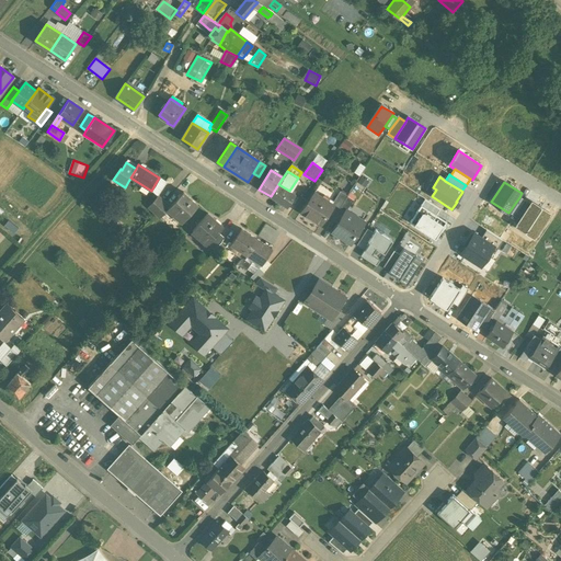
[(289,191),(278,184),(271,196),(287,207),(296,194),(289,191)]
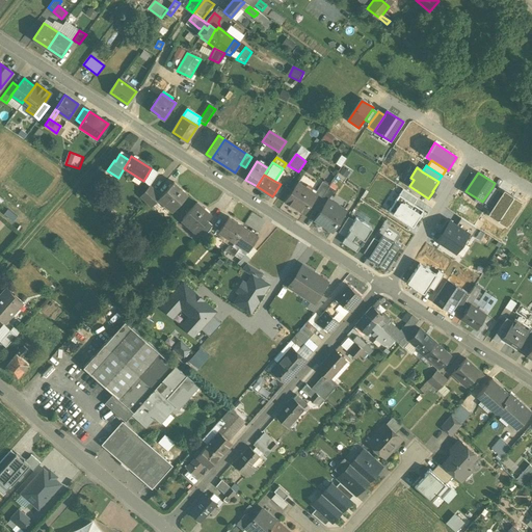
[(322,182),(315,193),(317,195),(317,194),(322,197),(328,187),(329,186),(322,182)]
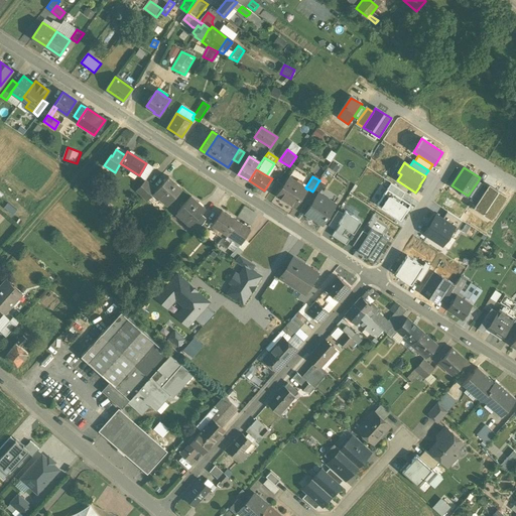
[(182,189),(168,177),(156,190),(155,192),(168,205),(182,189)]
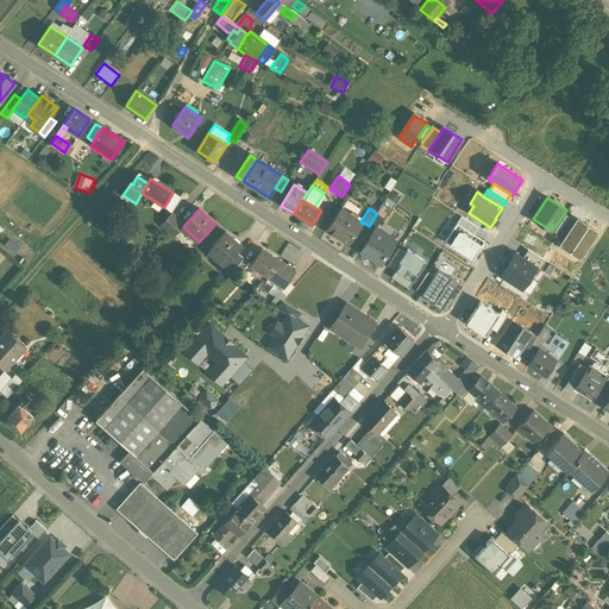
[(357,215),(352,212),(349,214),(341,209),(327,232),(349,245),(363,224),(360,221),(357,219),(357,215)]
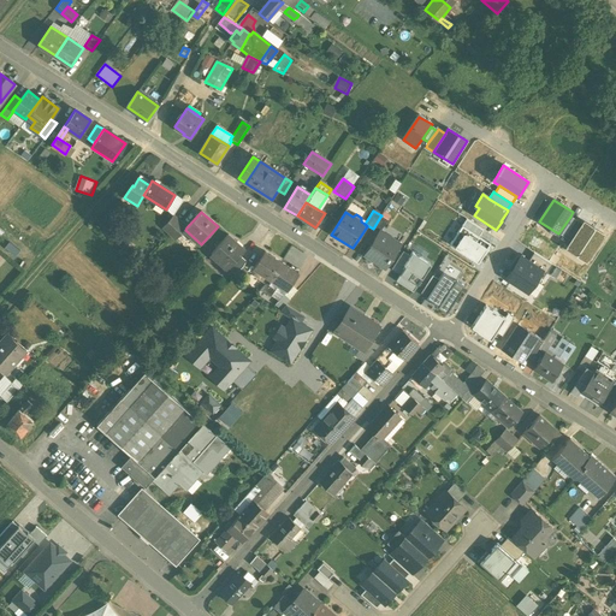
[(175,215),(163,229),(171,236),(182,223),(175,215)]
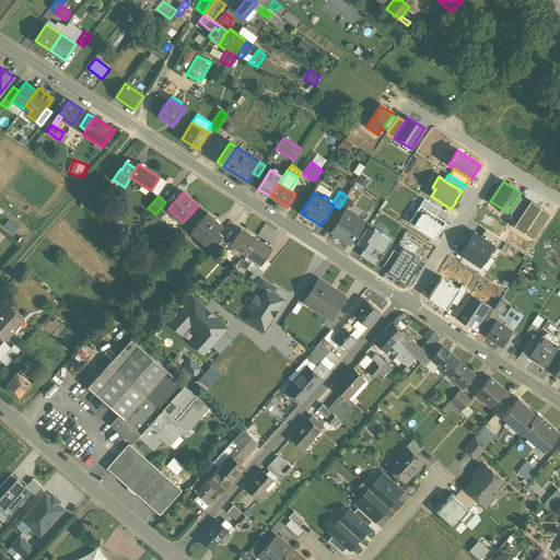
[(352,200),(346,197),(339,208),(343,211),(343,212),(345,212),(352,200)]
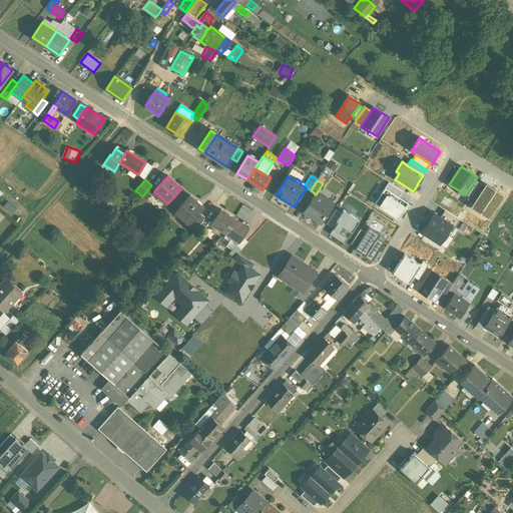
[(481,183),(475,180),(465,194),(471,198),(481,183)]
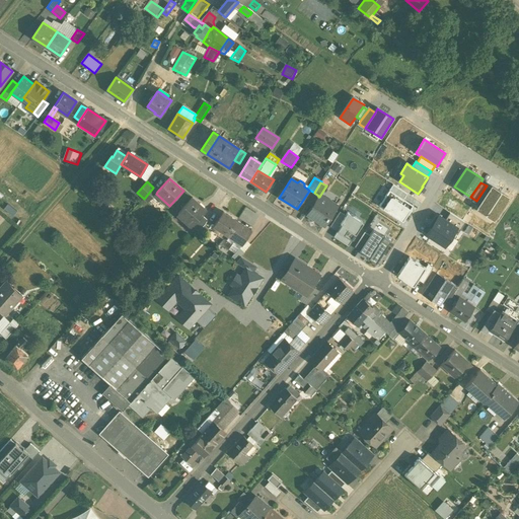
[(389,191),(403,200),(408,194),(393,184),(389,191)]
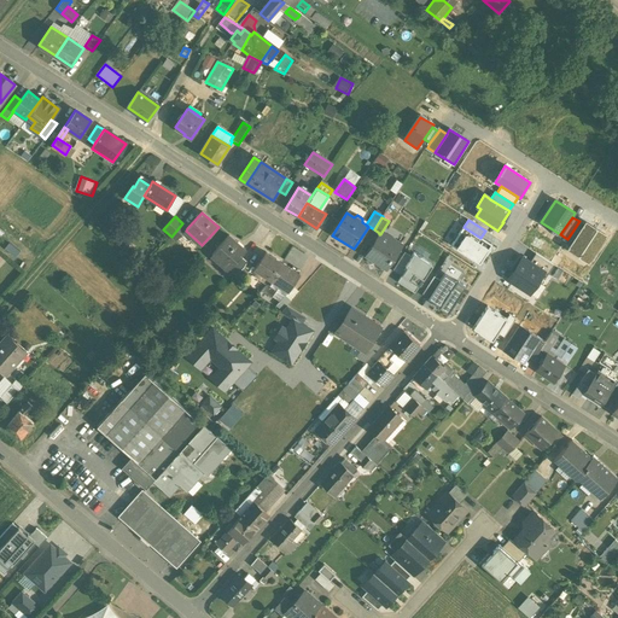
[(567,239),(573,244),(586,226),(579,221),(567,239)]
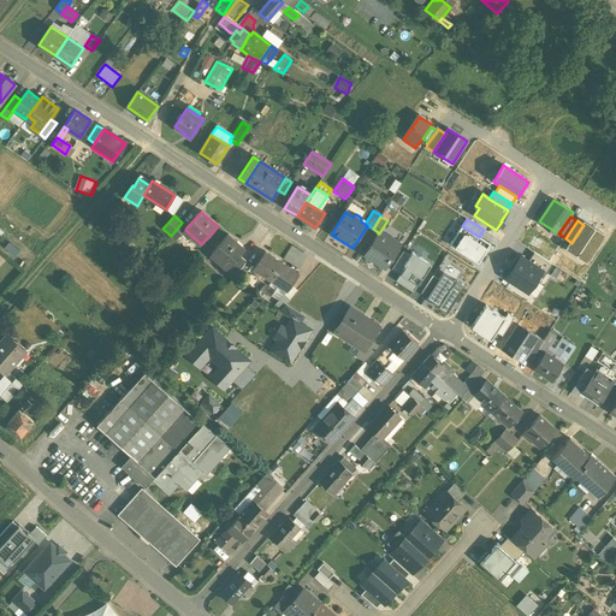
[(182,223),(171,236),(176,241),(185,230),(187,227),(182,223)]
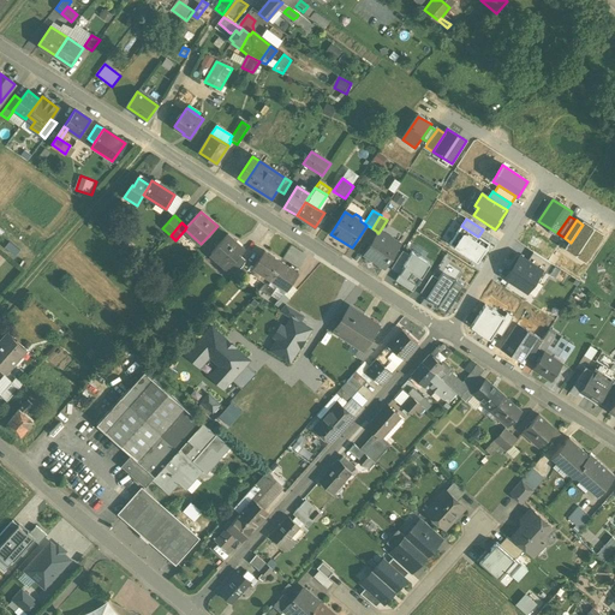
[(603,234),(584,222),(583,225),(571,243),(566,249),(585,261),(603,234)]
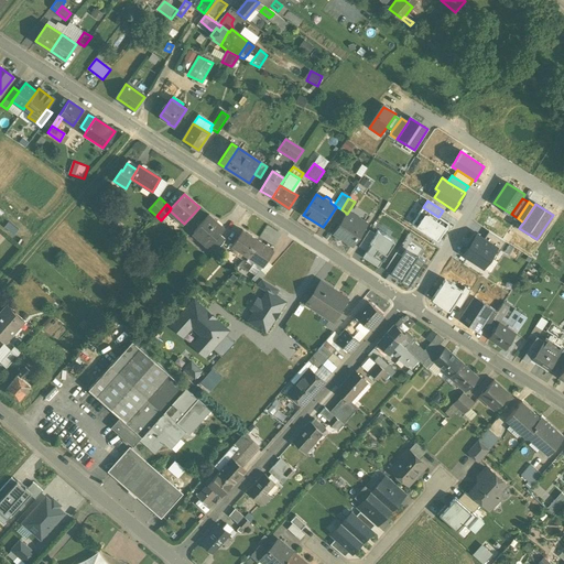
[(438,217),(423,207),(412,225),(438,240),(449,223),(438,217)]
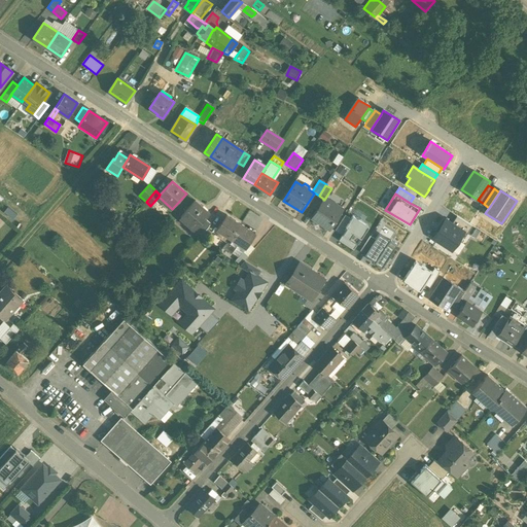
[(324,200),(323,200),(311,218),(328,230),(341,211),(324,200)]
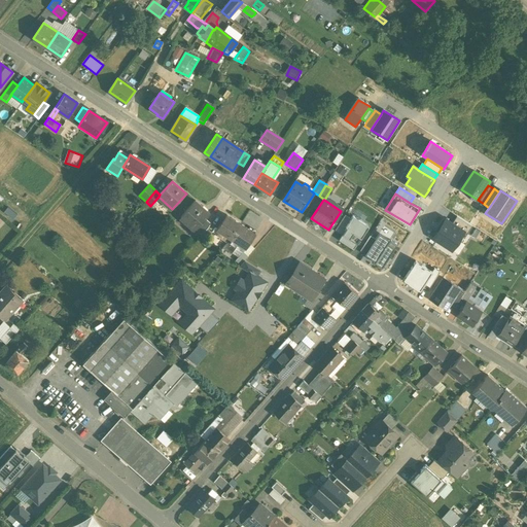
[(210,214),(196,202),(181,217),(196,231),(206,219),(210,214)]
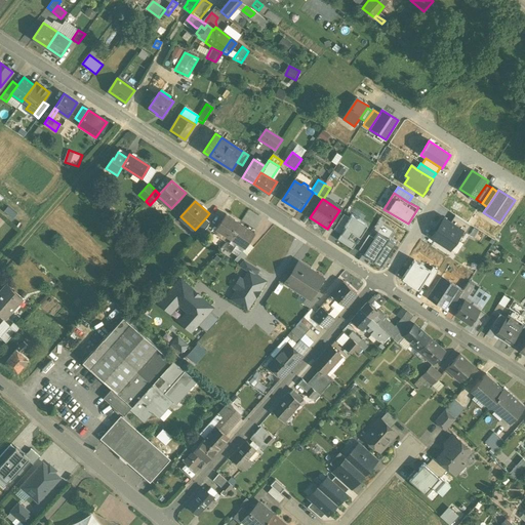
[(9,208),(6,212),(16,218),(19,213),(9,208)]
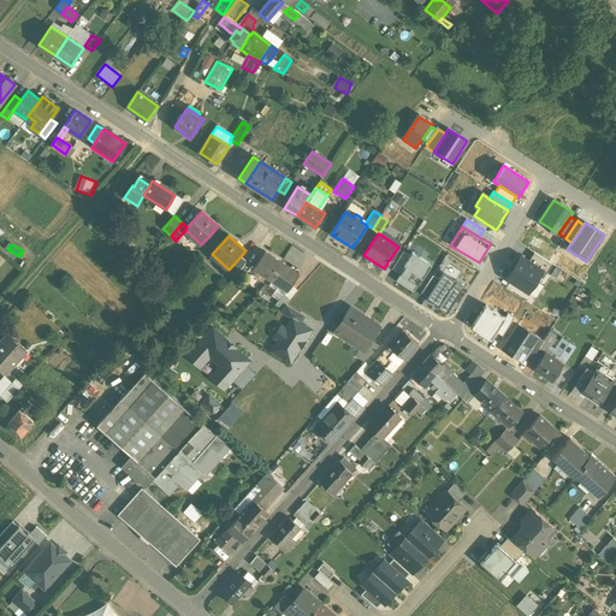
[(280,262),(265,252),(254,268),(270,279),(280,262)]
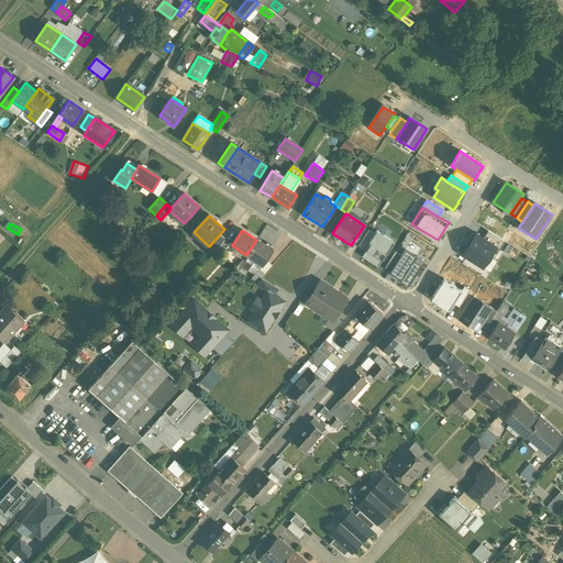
[(368,231),(359,246),(365,252),(371,243),(370,242),(375,234),(368,231)]
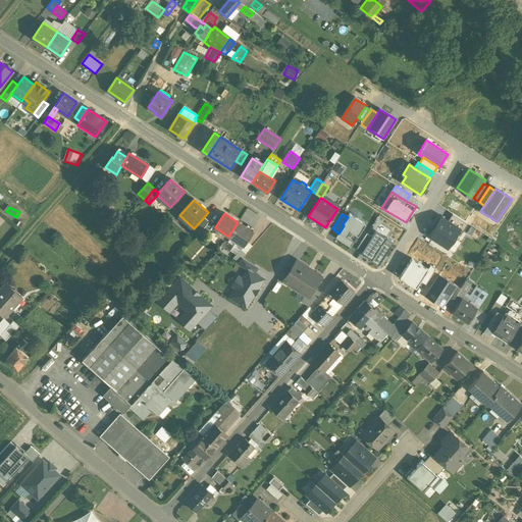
[(348,217),(343,224),(344,225),(338,233),(335,239),(351,248),(366,224),(350,214),(348,217)]
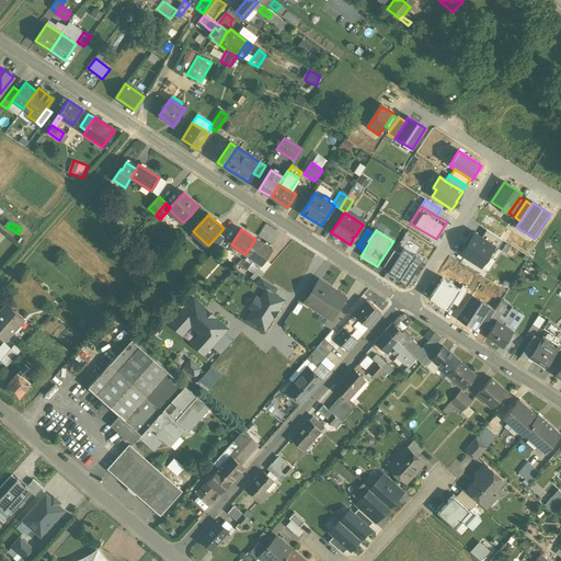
[(481,239),(497,249),(502,241),(487,230),(481,239)]
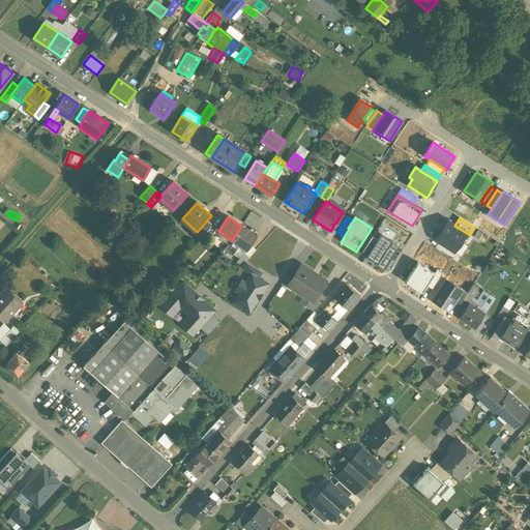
[(464,243),(470,235),(454,226),(445,219),(437,232),(439,234),(436,239),(453,252),(461,241),(464,243)]
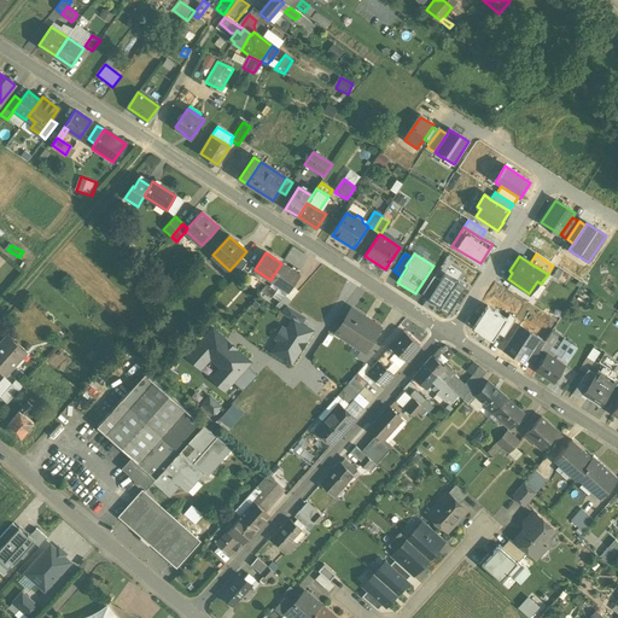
[(242,257),(229,270),(237,277),(244,268),(248,262),(242,257)]
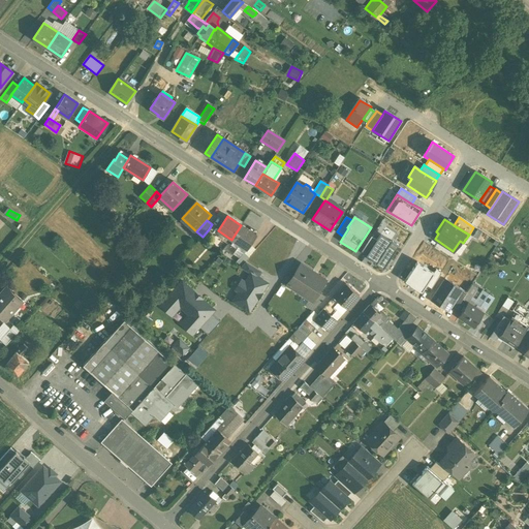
[(256,236),(241,225),(231,240),(240,245),(247,250),(256,236)]
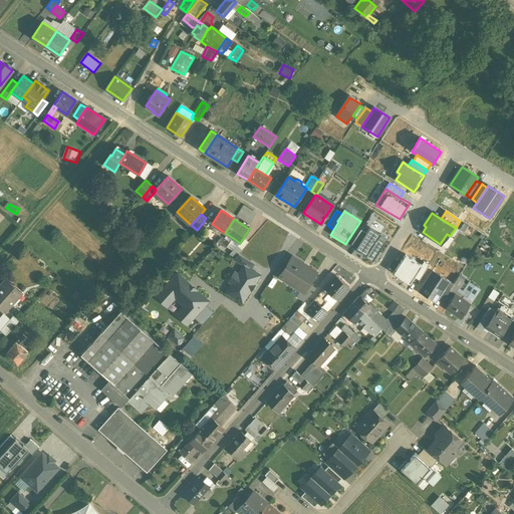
[(197,230),(195,231),(200,236),(208,227),(203,223),(197,230)]
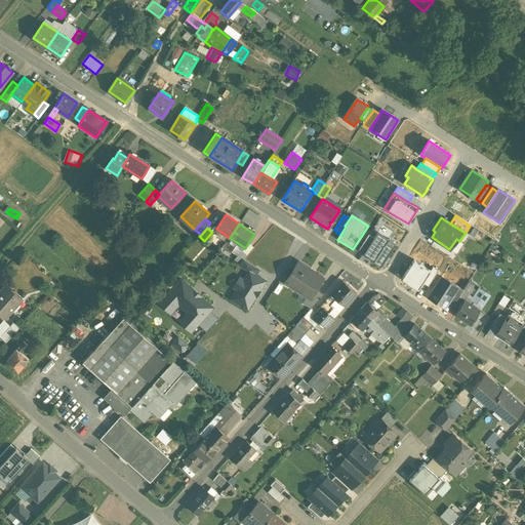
[(373,238),(363,253),(373,259),(372,260),(380,267),(396,243),(377,232),(373,238)]
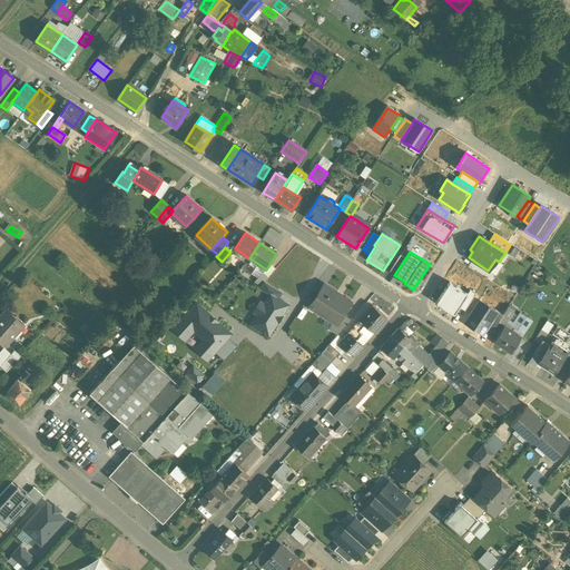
[(401,255),(390,272),(394,275),(405,258),(401,255)]
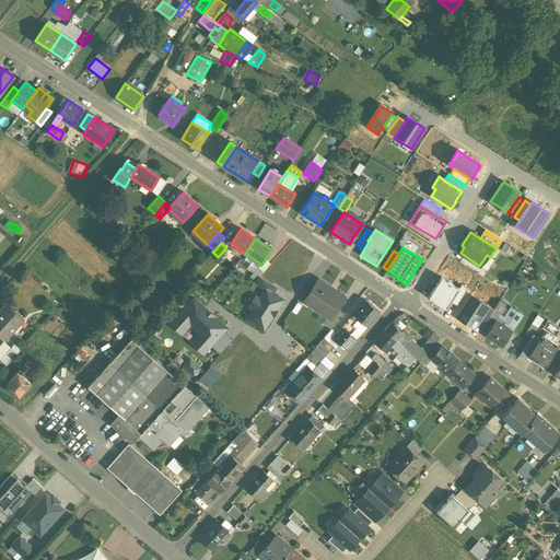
[(254,259),(245,254),(243,257),(238,263),(247,269),(254,259)]
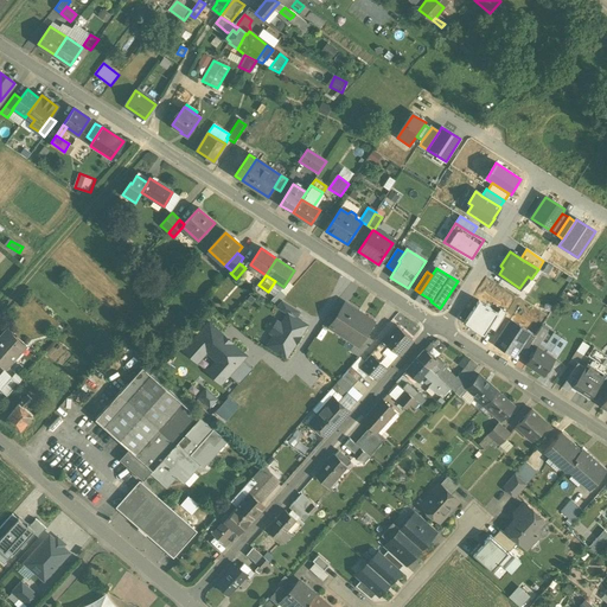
[(286,295),(281,291),(272,300),(278,305),(286,295)]
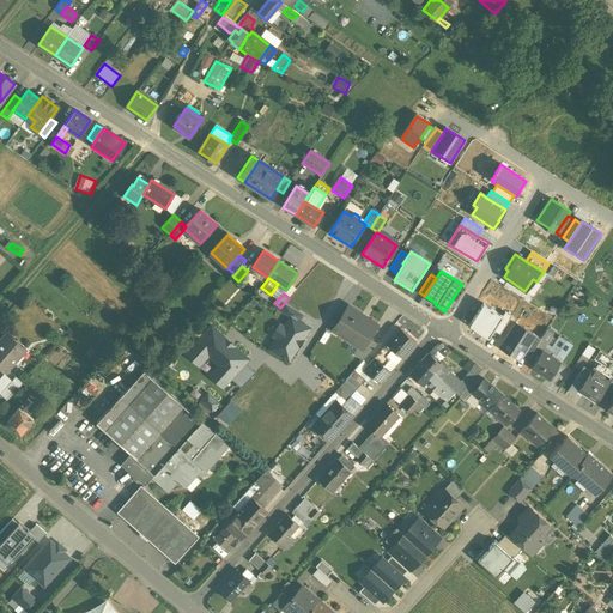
[(493,331),(503,316),(484,303),(469,326),(489,339),(493,331)]
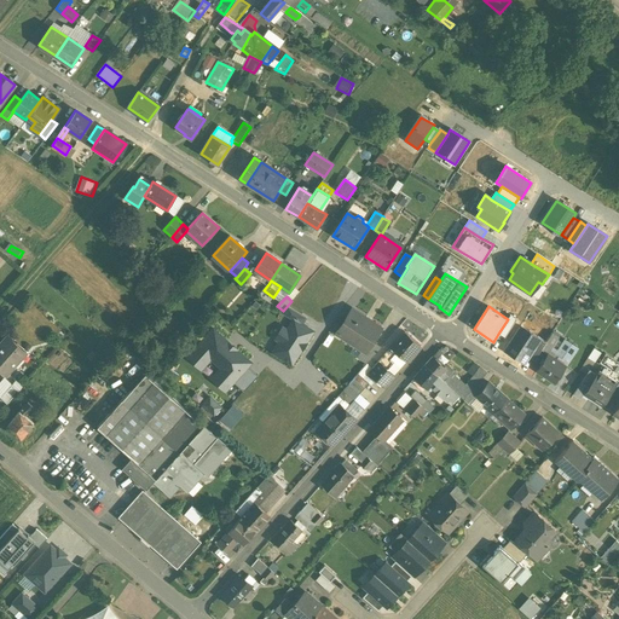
[(306,318),(288,307),(283,313),(294,320),(302,325),(306,318)]
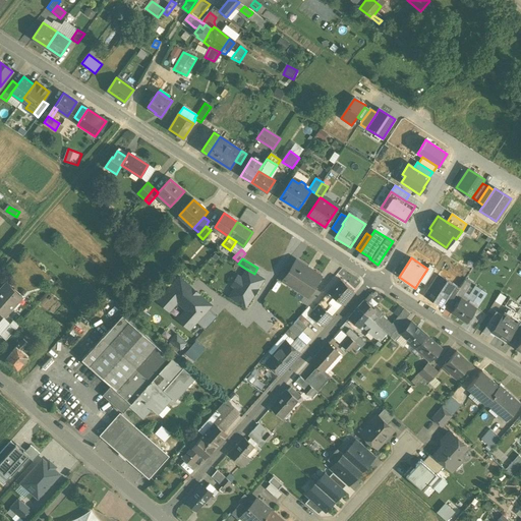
[(322,276),(296,259),(283,281),(304,295),(307,291),(310,293),(314,288),(322,276)]
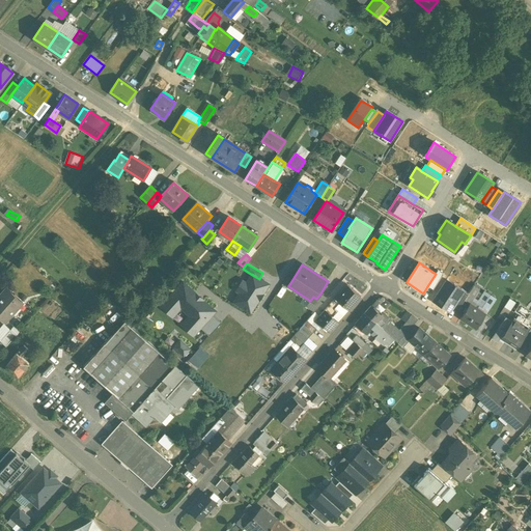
[(438,271),(436,274),(427,286),(434,289),(443,274),(438,271)]
